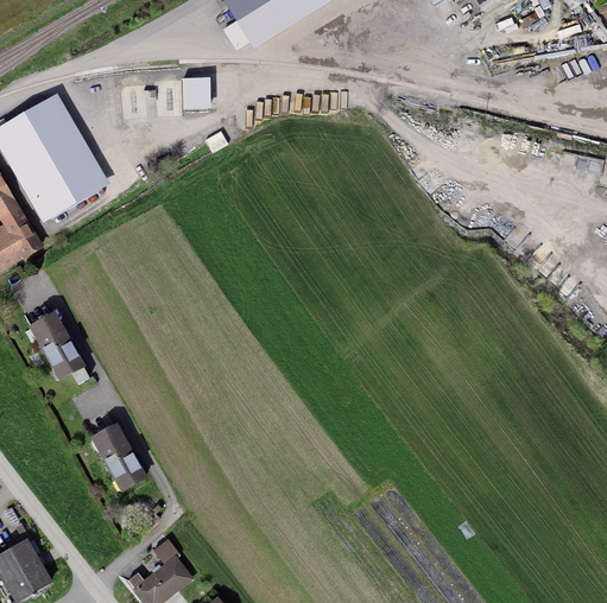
[(233,0),(257,37),(315,0),(233,0)]
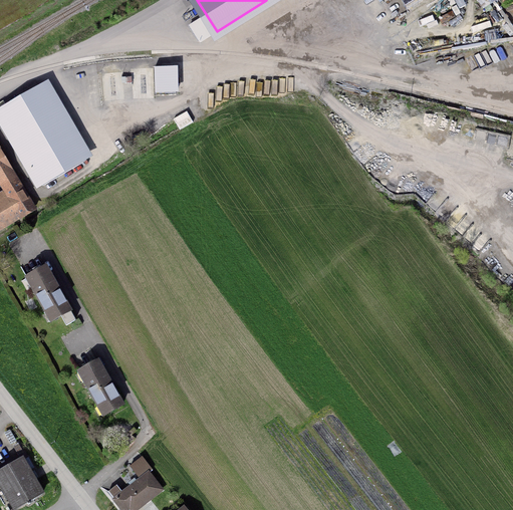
[(407,0),(429,34),(478,1),(477,0),(407,0)]
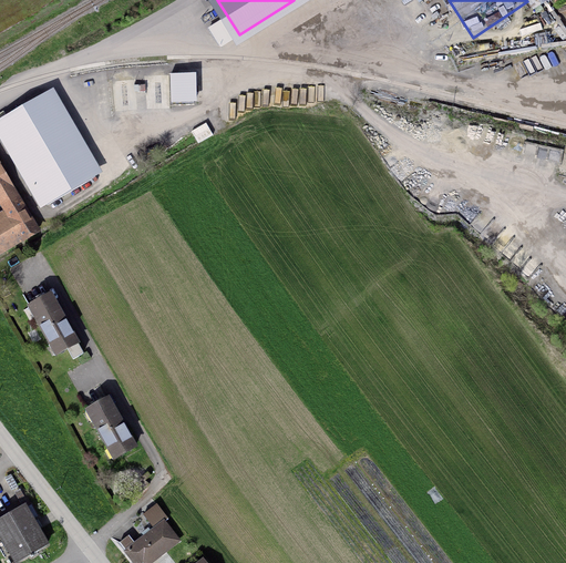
[(102,173),(53,86),(0,116),(0,139),(40,208),(102,173)]
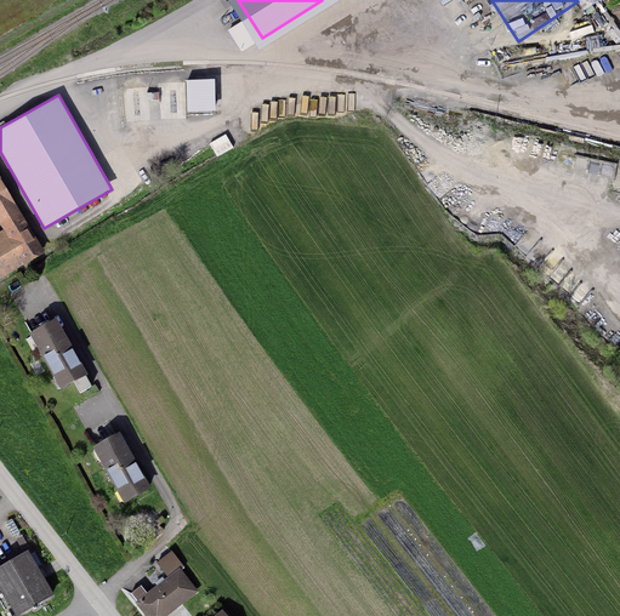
[(0,280),(46,254),(0,177),(0,223),(4,231),(0,232),(0,280)]
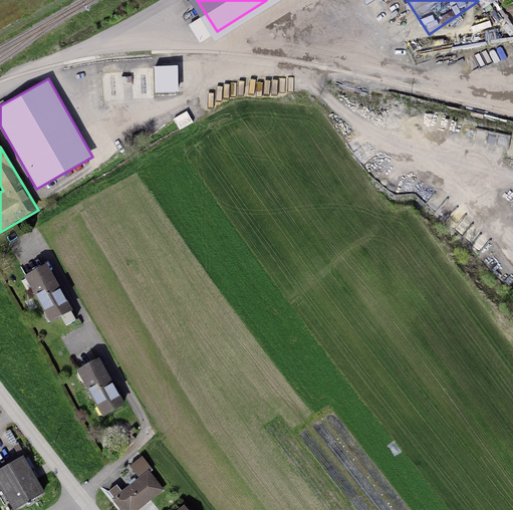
[(413,173),(402,171),(399,180),(411,183),(413,173)]
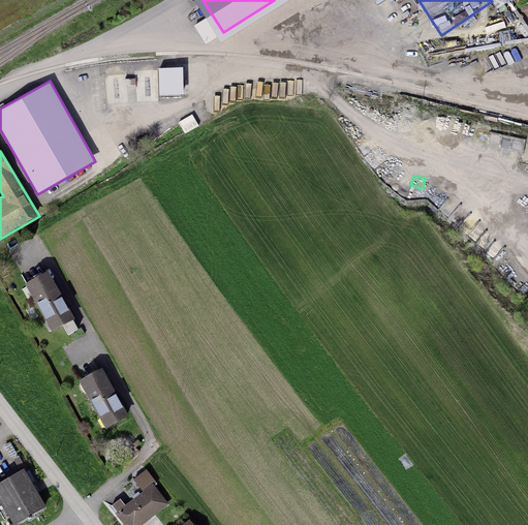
[(48,273),(27,284),(52,330),(72,319),(48,273)]
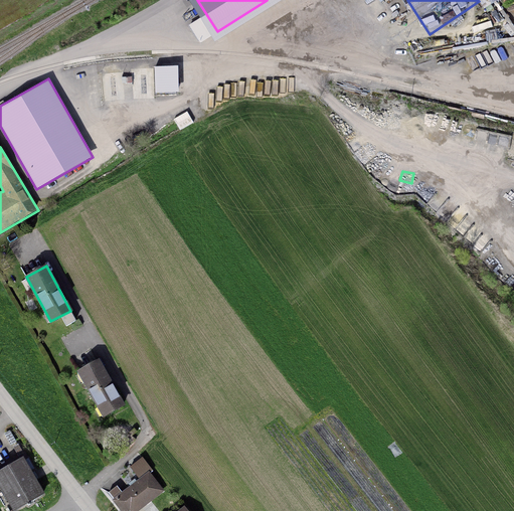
[(103,362),(82,373),(107,416),(127,405),(103,362)]
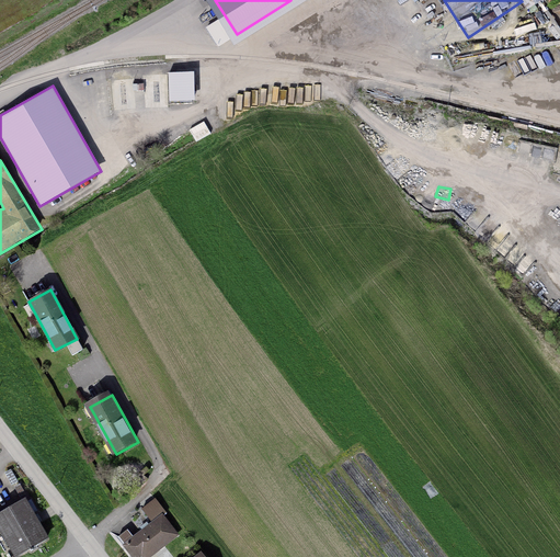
[(46,534),(26,500),(0,515),(0,525),(15,552),(46,534)]
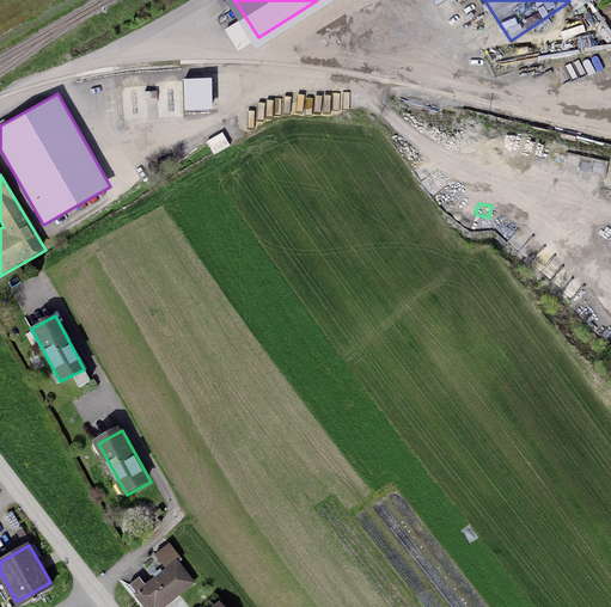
[(189,577),(175,558),(141,583),(156,602),(189,577)]
